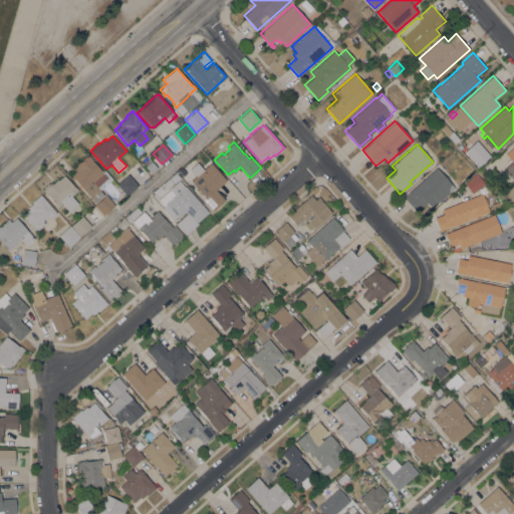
[(513,175),(511,178),(503,169),(512,161),(505,154),(513,145),(513,175)]
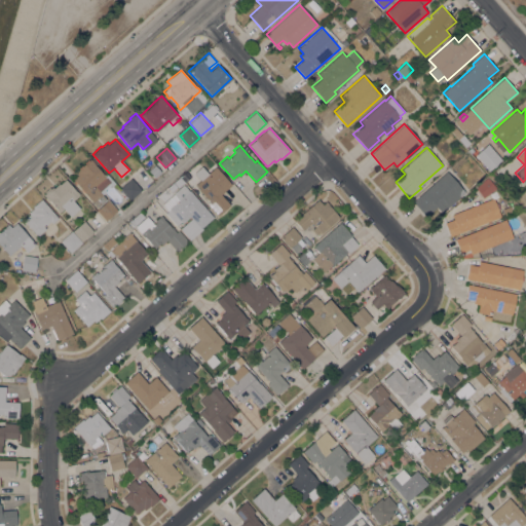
[(73,179),(78,175),(75,172),(90,158),(95,162),(94,163),(105,176),(106,176),(111,181),(100,191),(107,199),(98,208),(73,179)]
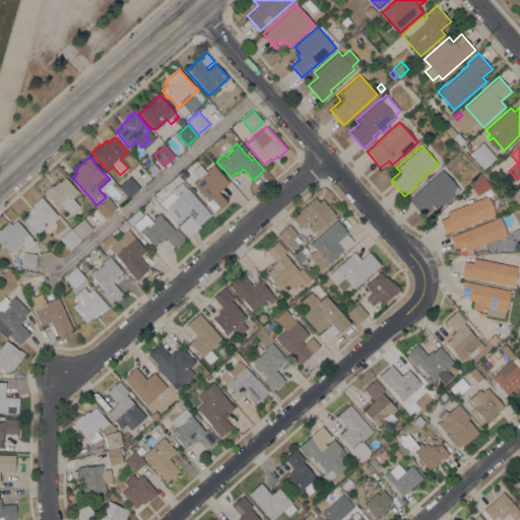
[(193,182),(198,178),(192,171),(199,164),(205,171),(207,170),(206,169),(210,166),(210,167),(213,165),(229,183),(218,191),(228,202),(215,213),(205,201),(207,199),(193,182)]
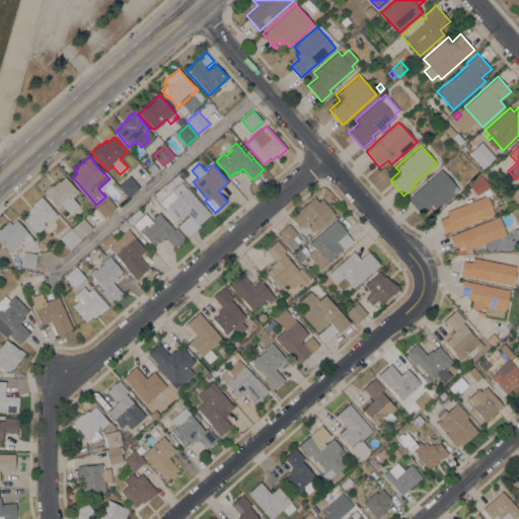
[(436,210),(431,204),(420,214),(406,199),(441,168),(459,190),(436,210)]
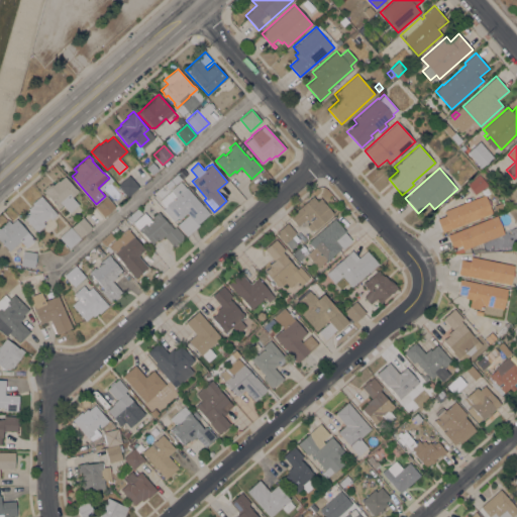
[(181,178),(175,184),(174,182),(168,187),(165,184),(177,173),(181,178)]
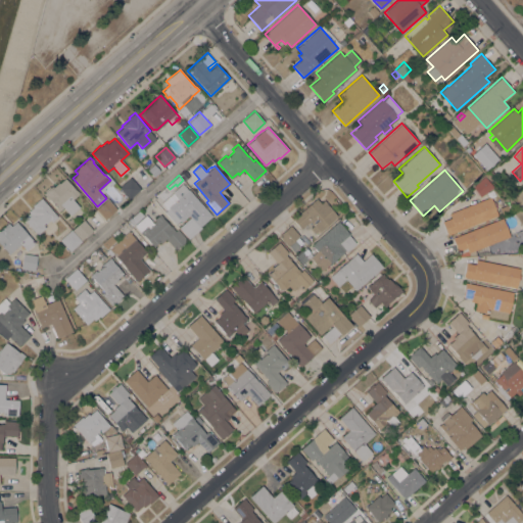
[(485,176),(493,187),(481,196),(472,186),(485,176)]
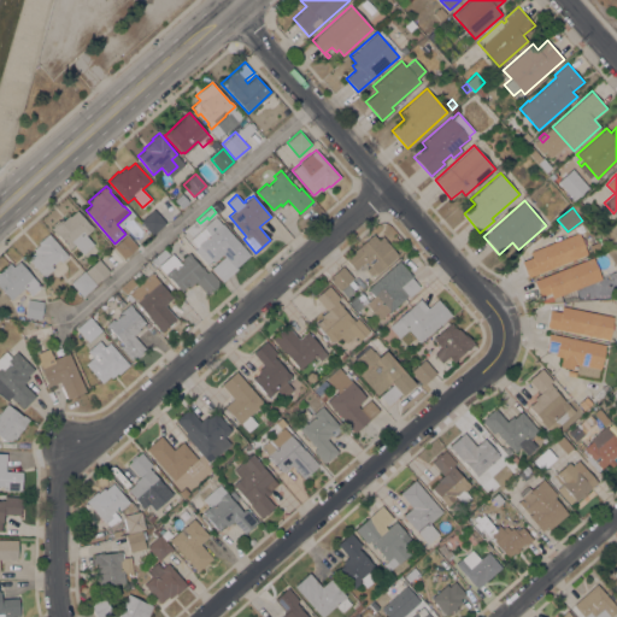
[(166,222),(152,234),(140,221),(154,209),(166,222)]
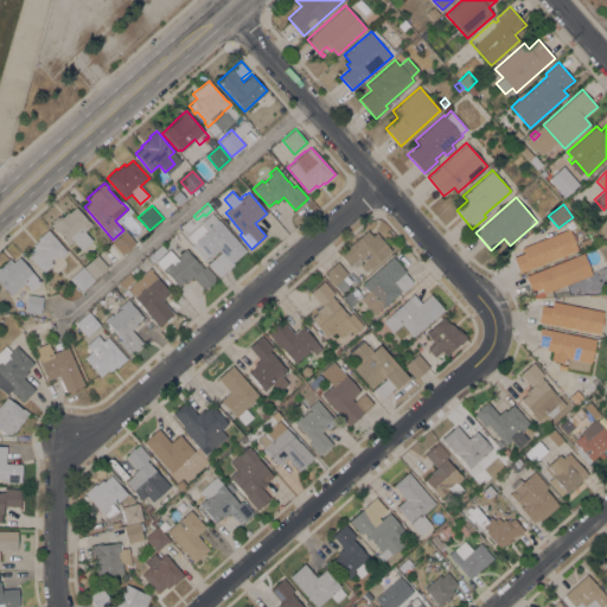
[(82,249),(74,241),(69,246),(50,224),(52,222),(51,221),(57,216),(58,217),(61,215),(62,216),(68,211),(69,212),(75,206),(88,221),(89,221),(91,224),(84,231),(93,240),(91,241),(82,249)]
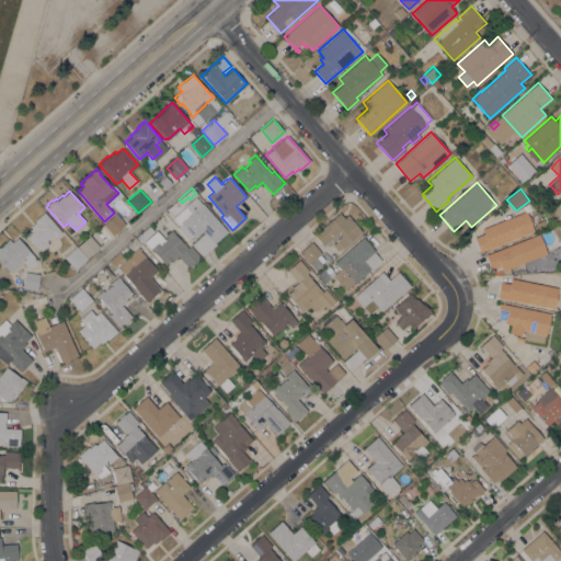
[(216,243),(203,255),(192,243),(204,232),(203,230),(194,238),(193,236),(189,240),(176,227),(179,225),(172,217),(196,196),(202,203),(228,230),(215,242),(216,243)]
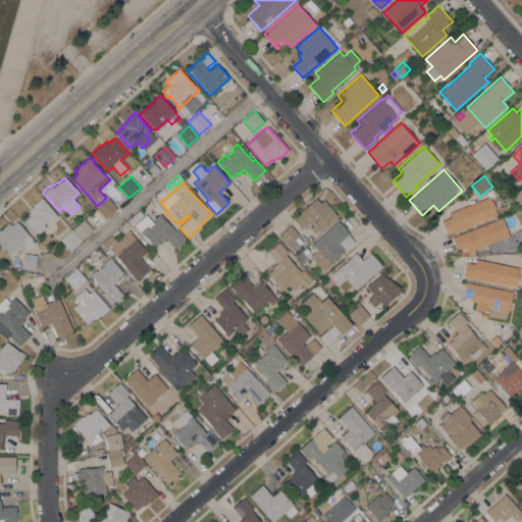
[(447,235),(441,220),(450,217),(448,212),(489,196),(498,214),(447,235)]
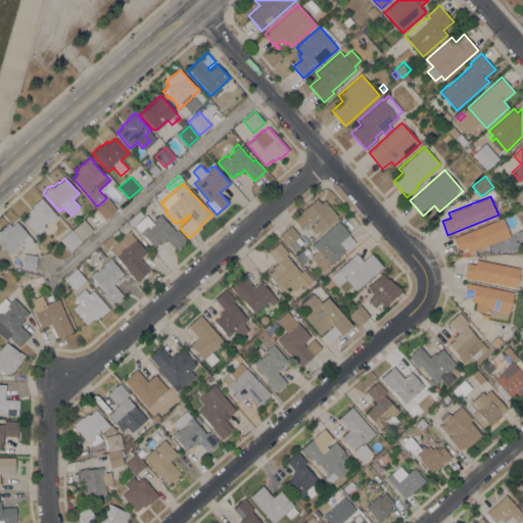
[(58,217),(52,222),(50,220),(44,225),(45,227),(37,234),(22,218),(30,212),(28,210),(33,206),(32,205),(41,197),(58,217)]
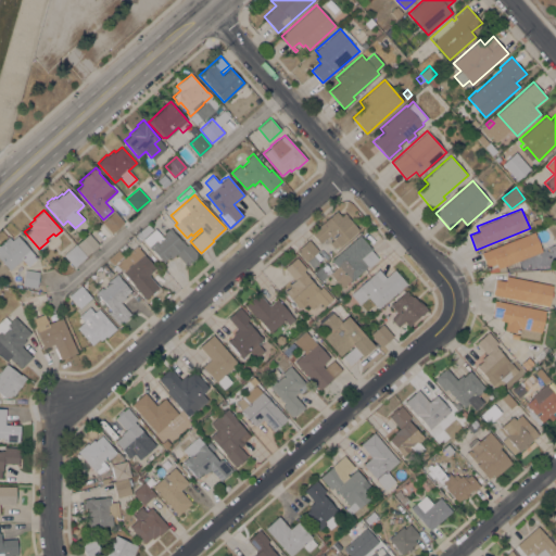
[(124,222),(112,232),(102,222),(114,211),(124,222)]
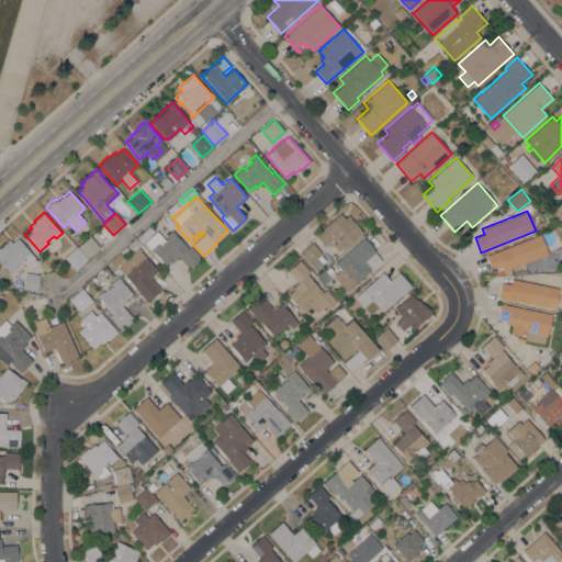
[(339,213),(345,218),(349,214),(351,217),(350,218),(362,232),(343,249),(341,247),(338,250),(334,245),(337,242),(333,237),(324,246),(314,235),(339,213)]
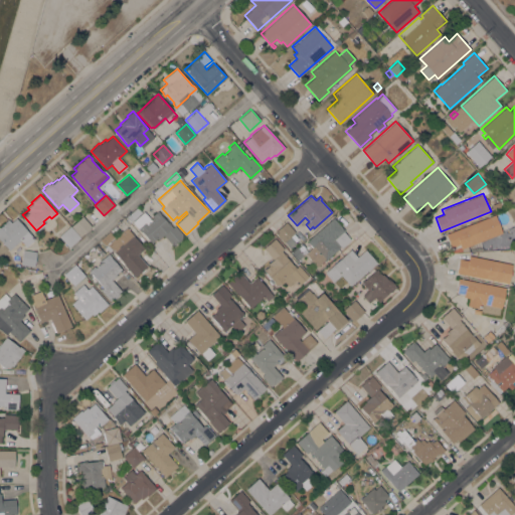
[(137,207),(141,212),(130,221),(126,217),(137,207)]
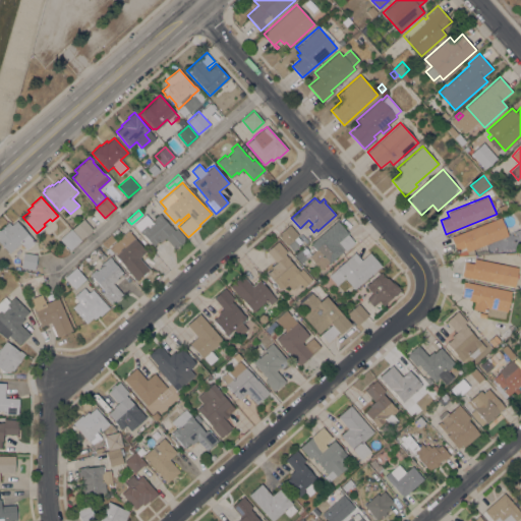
[(146,214),(153,222),(155,220),(154,218),(160,213),(163,216),(162,217),(169,225),(170,224),(173,226),(172,227),(174,230),(177,228),(186,238),(175,248),(165,237),(160,241),(159,240),(153,245),(134,224),(146,214)]
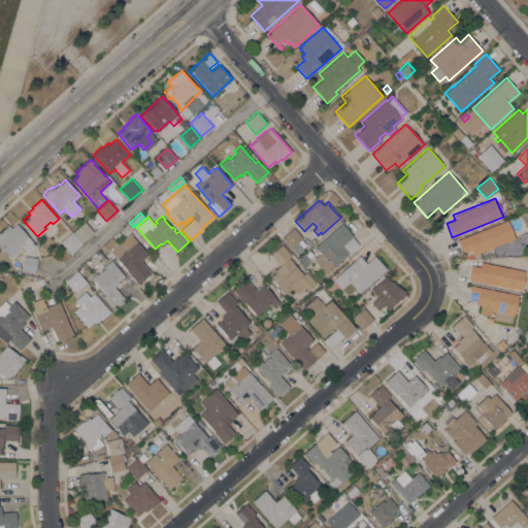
[(507,220),(515,238),(472,255),(471,250),(462,254),(457,239),(507,220)]
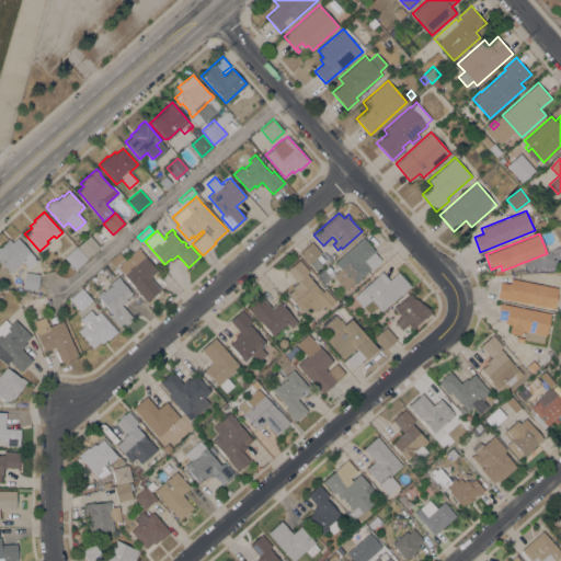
[(90,235),(100,247),(88,258),(78,245),(90,235)]
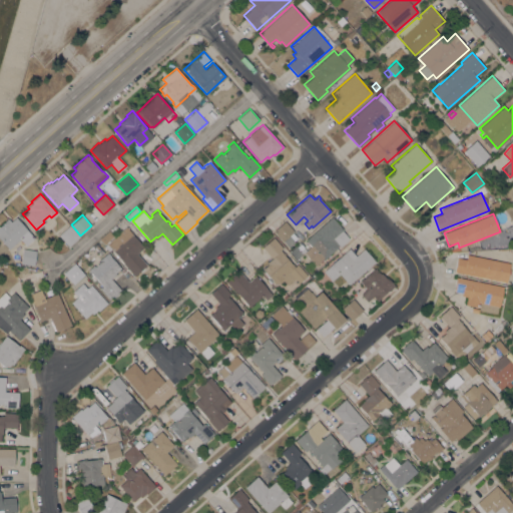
[(34,238),(26,245),(20,238),(9,248),(0,237),(0,225),(5,221),(4,220),(8,217),(11,220),(15,216),(34,238)]
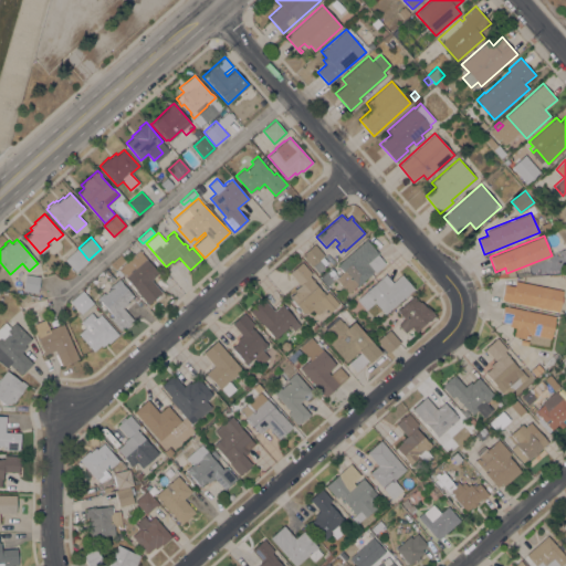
[(366,239),(378,252),(377,253),(386,263),(375,272),(367,262),(365,264),(373,272),(356,287),(355,286),(348,293),(335,278),(343,271),(337,264),(366,239)]
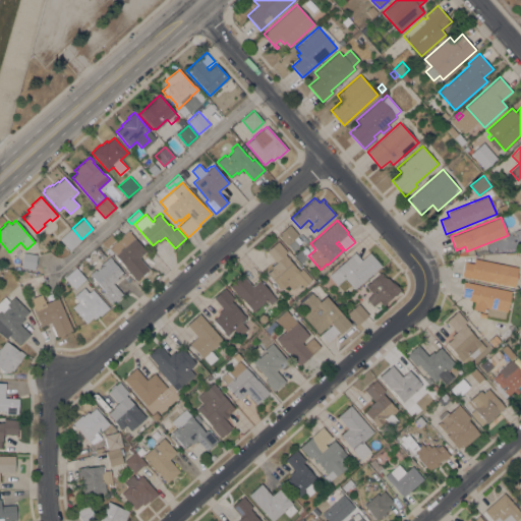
[(289,224),(298,234),(297,236),(301,241),(298,244),(299,245),(293,251),(287,244),(278,234),(289,224)]
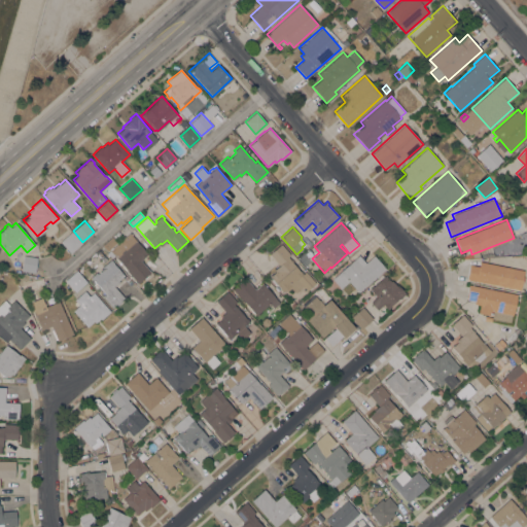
[(81,244),(70,253),(60,241),(71,232),(81,244)]
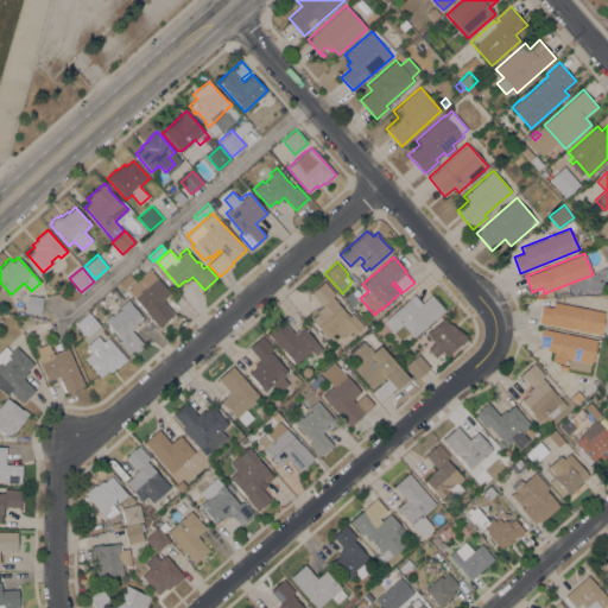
[(134,280),(149,267),(171,292),(163,301),(175,314),(159,327),(146,312),(147,312),(133,296),(141,289),(134,280)]
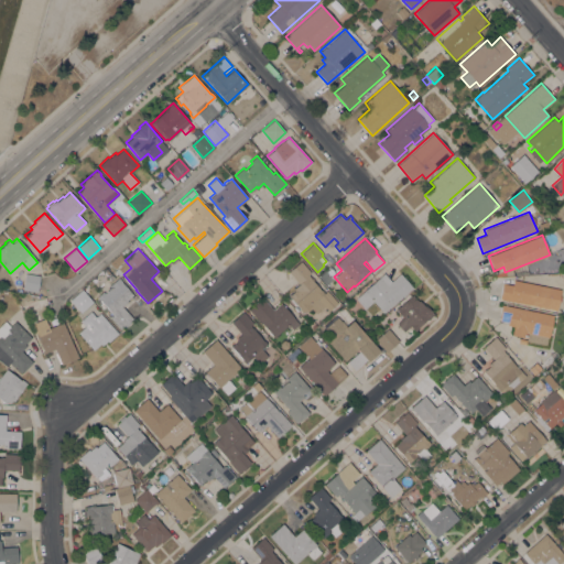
[(316,313),(310,306),(302,313),(299,308),(300,308),(288,295),(290,294),(295,290),(293,289),(299,283),(288,271),(301,260),(316,278),(313,281),(321,290),(322,289),(324,292),(327,290),(337,302),(328,311),(324,306),(316,313)]
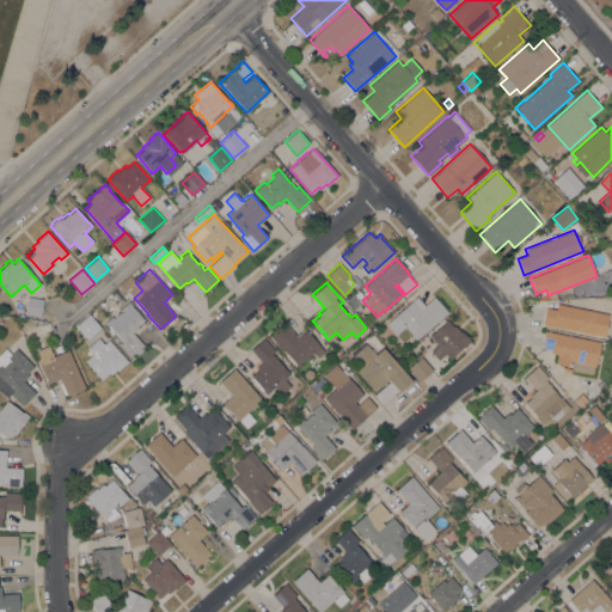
[(357,289),(365,297),(355,305),(353,303),(350,305),(346,301),(349,298),(349,297),(357,289)]
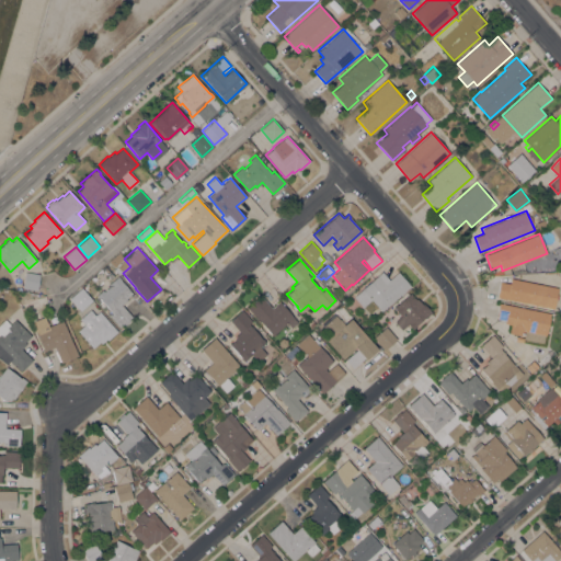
[(39,274),(37,290),(22,287),(25,271),(39,274)]
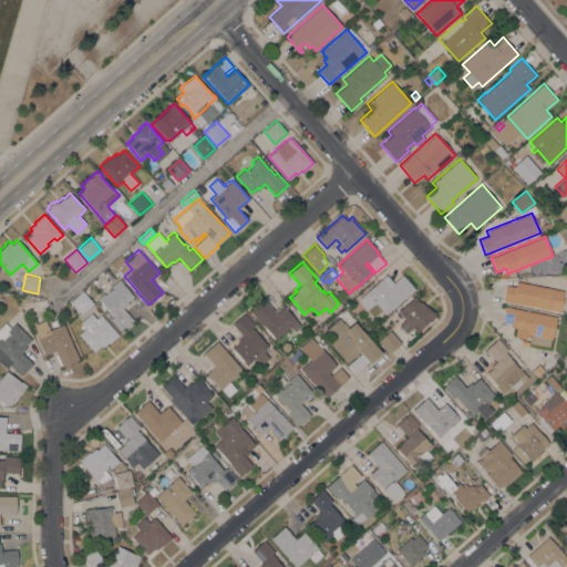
[(385,313),(375,302),(367,310),(358,299),(366,292),(366,291),(385,274),(393,282),(402,275),(414,289),(385,313)]
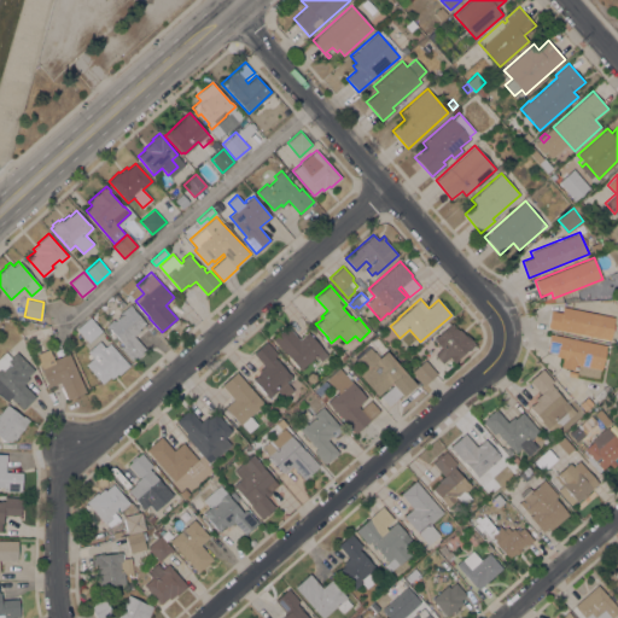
[(114,319),(115,320),(122,314),(121,312),(130,303),(134,308),(133,308),(145,322),(139,328),(140,330),(134,336),(146,348),(141,351),(143,353),(133,361),(121,348),(123,345),(121,342),(110,328),(109,328),(106,325),(114,319)]
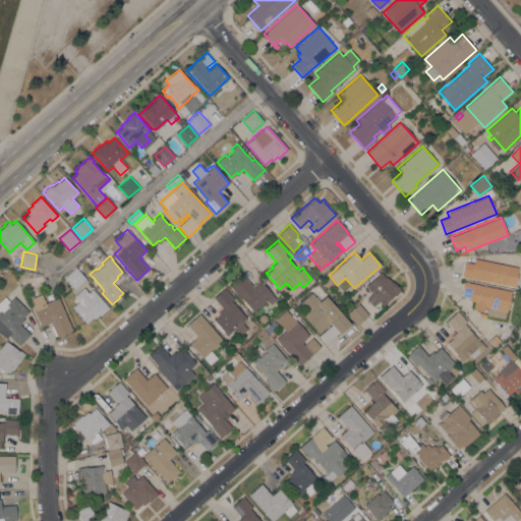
[(461,276),(464,262),(473,263),(474,258),(519,267),(515,286),(461,276)]
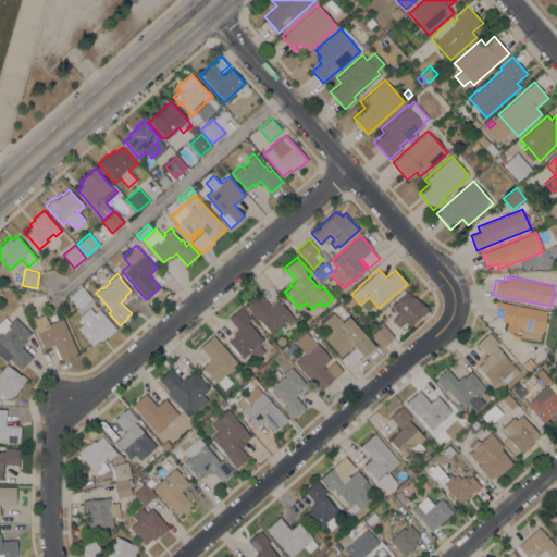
[(79,286),(90,298),(79,309),(69,296),(79,286)]
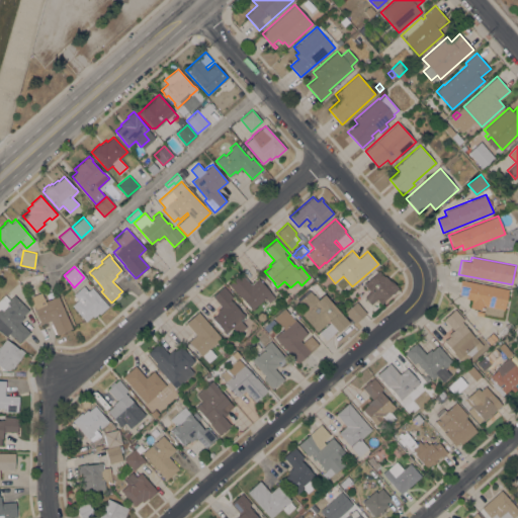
[(383,300),(384,300),(380,304),(375,297),(369,303),(364,296),(368,292),(367,291),(368,290),(362,283),(378,270),(383,276),(384,275),(389,280),(390,279),(393,281),(394,280),(397,284),(396,285),(399,288),(383,300)]
